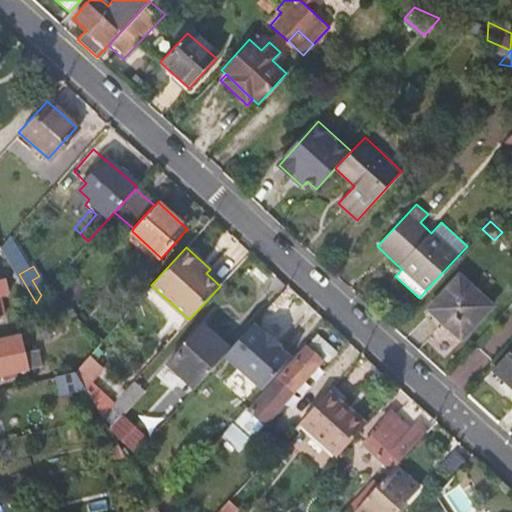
[(492,304),(459,275),(428,309),(461,339),(492,304)]
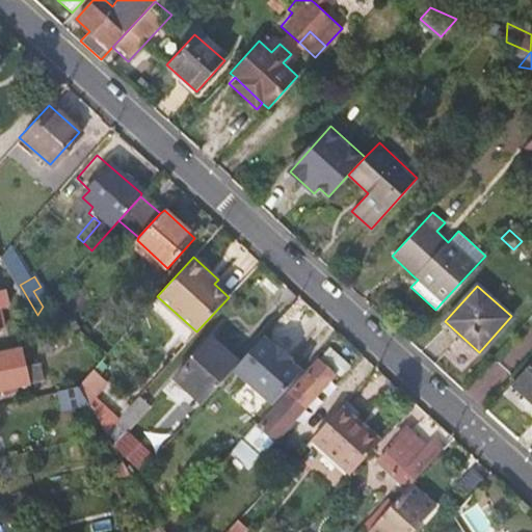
[(0,309),(9,307),(6,290),(0,290),(0,309)]
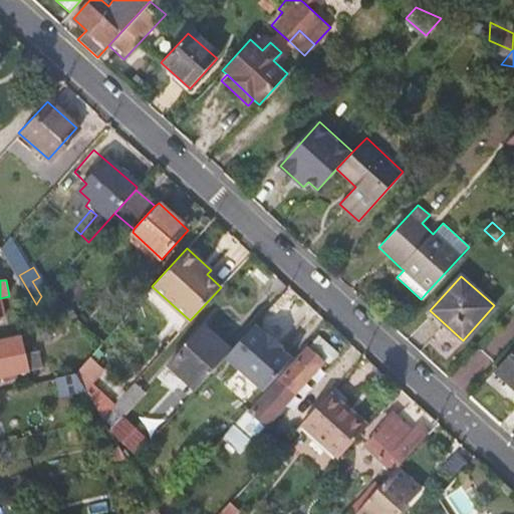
[(164,372),(189,396),(204,380),(224,356),(199,334),(164,372)]
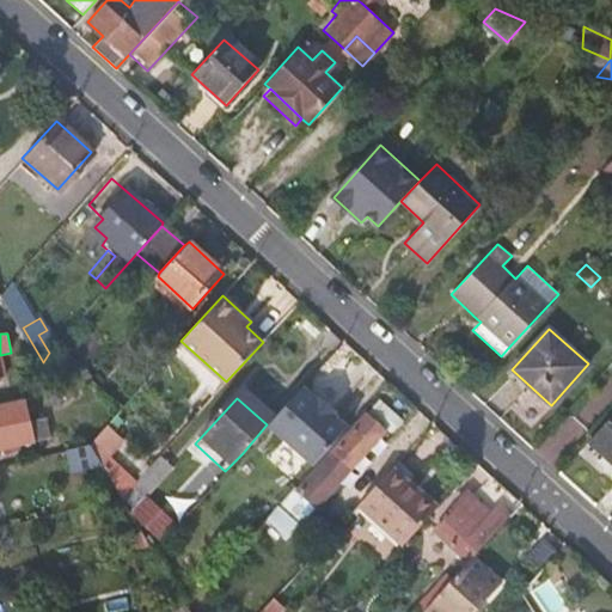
[(30,418),(26,399),(0,404),(0,446),(4,446),(6,450),(19,447),(17,442),(49,435),(44,415),(30,418)]
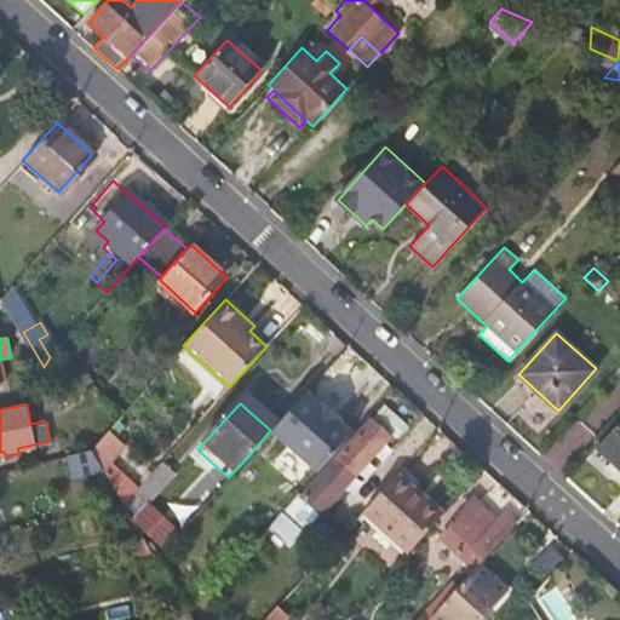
[(300,494),(297,492),(292,497),(315,516),(389,435),(371,418),(300,494)]
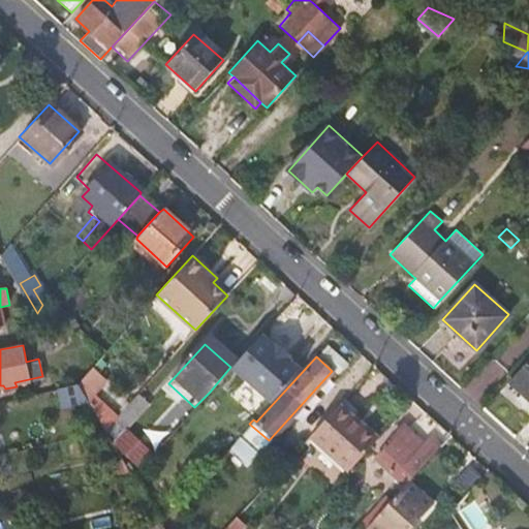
[(528,358),(510,378),(528,394),(528,358)]
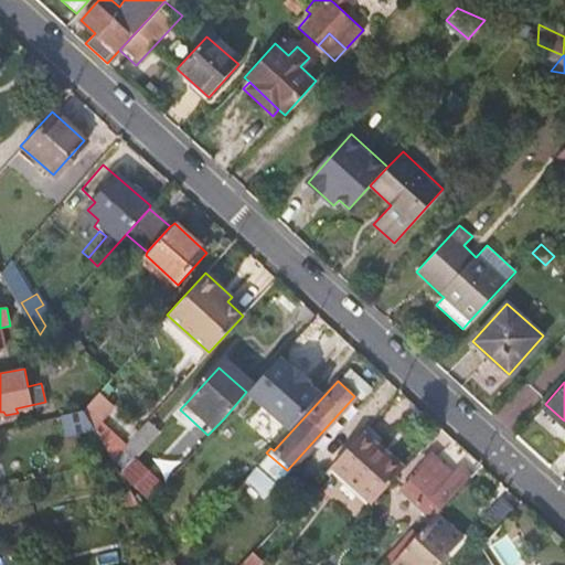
[(86,404),(83,407),(93,424),(103,440),(113,458),(116,455),(119,452),(126,445),(86,404)]
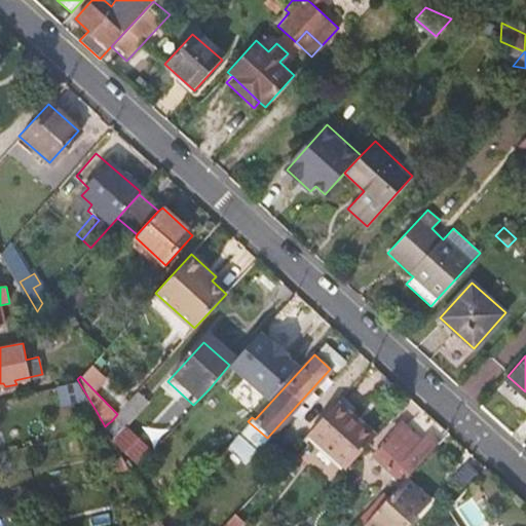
[(60,402),(86,395),(77,379),(55,384),(60,402)]
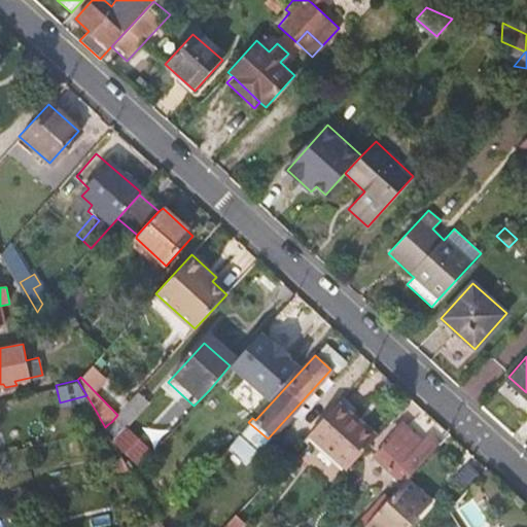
[(140,402),(133,396),(117,415),(111,422),(117,427),(140,402)]
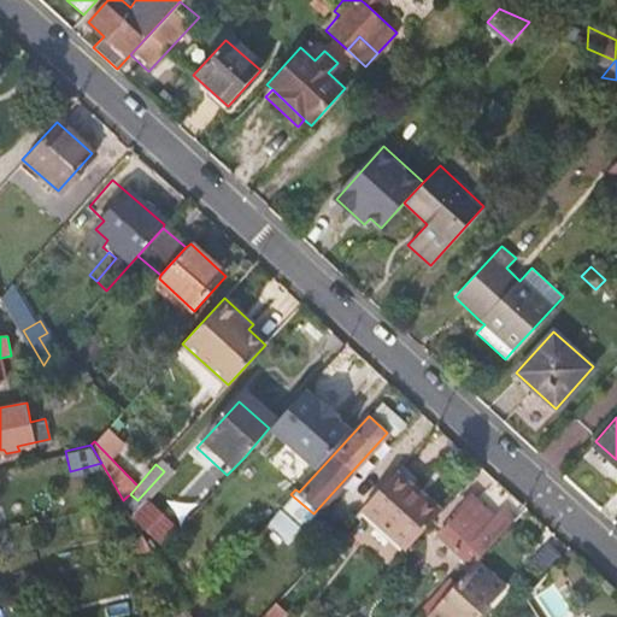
[(417,480),(400,464),(394,471),(411,486),(417,480)]
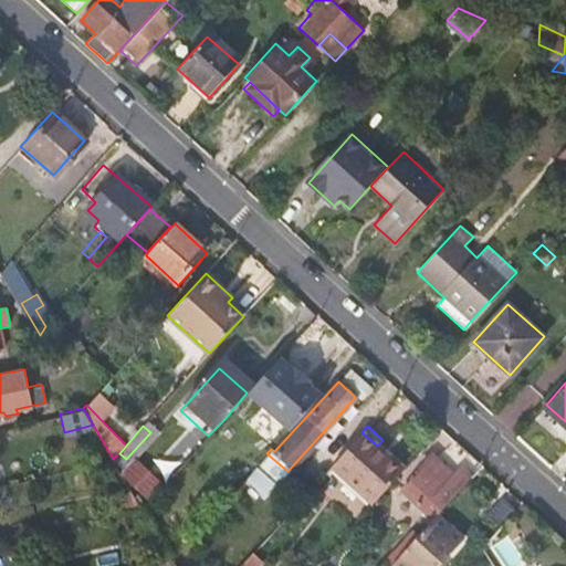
[(374,449),(377,446),(362,432),(329,468),(336,473),(370,504),(400,473),(374,449)]
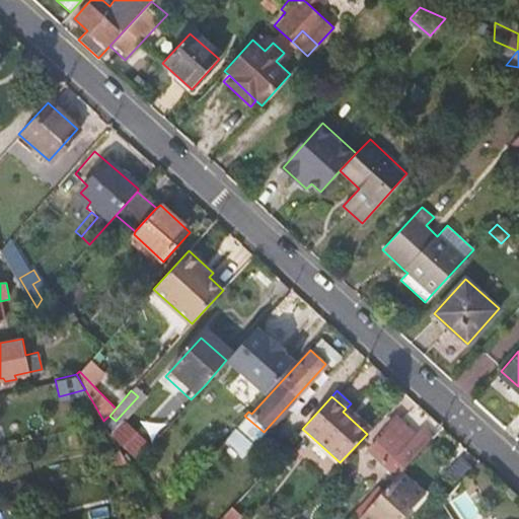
[(253,443),(264,432),(244,416),(235,427),(242,433),(253,443)]
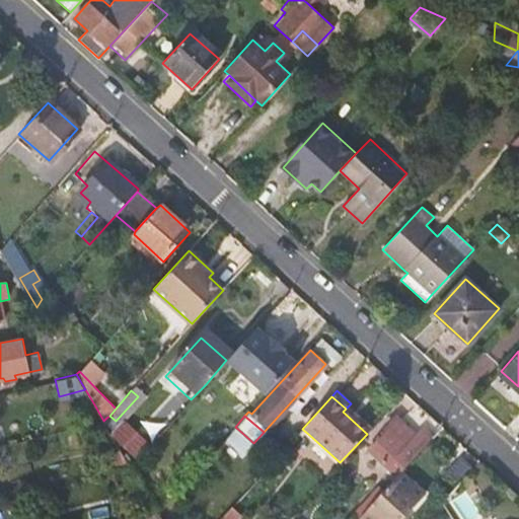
[(108,423),(106,418),(103,421),(119,445),(129,460),(137,451),(108,423)]
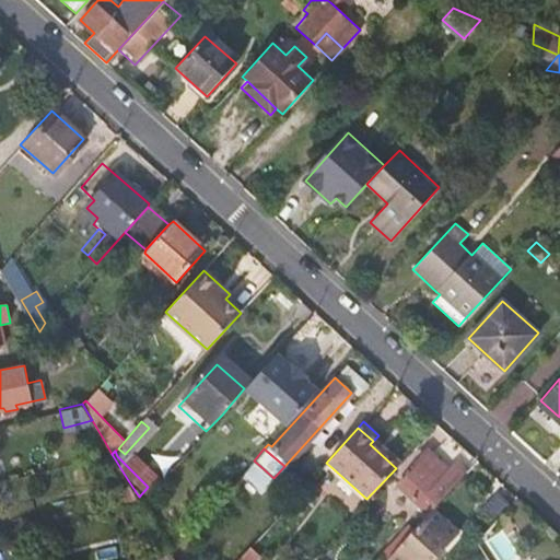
[(399,487),(429,514),(432,511),(459,480),(427,451),(417,462),(420,465),(399,487)]
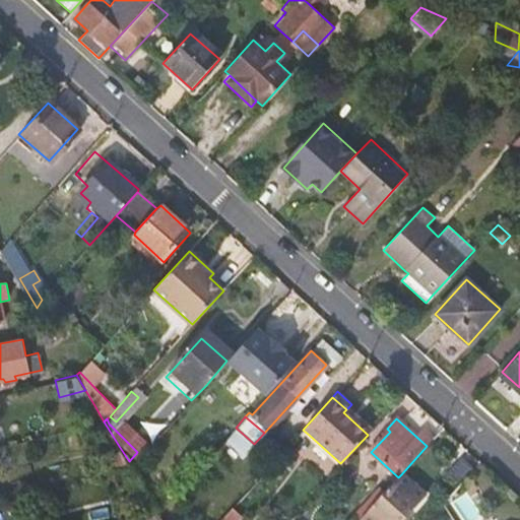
[(231,447),(237,441),(243,434),(236,428),(223,441),(231,447)]
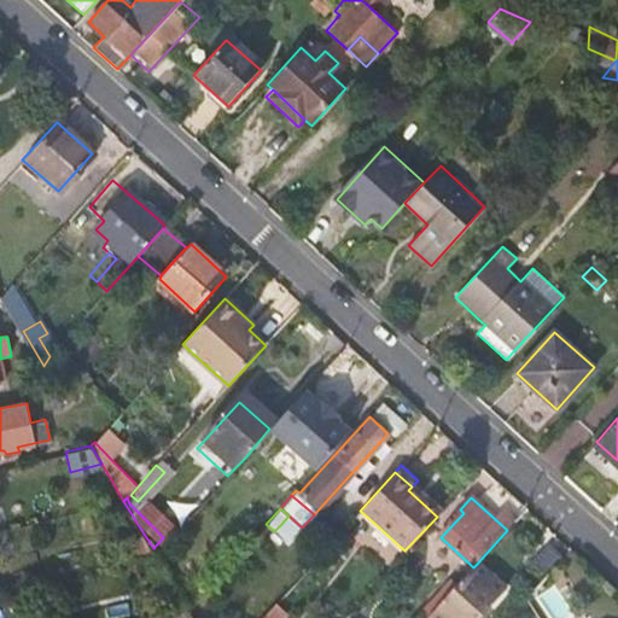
[(361,523),(367,517),(360,511),(354,517),(361,523)]
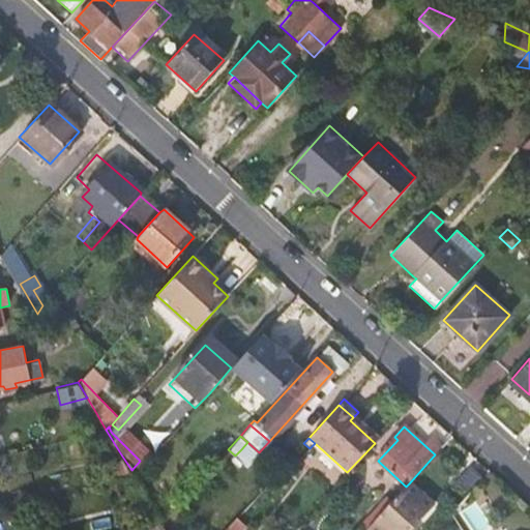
[(259,452),(247,442),(241,449),(256,463),(263,455),(259,452)]
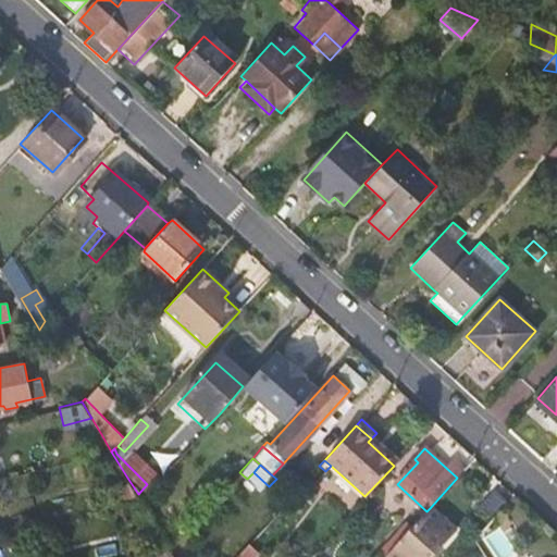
[(116,485),(126,504),(130,504),(140,500),(138,494),(127,478),(116,485)]
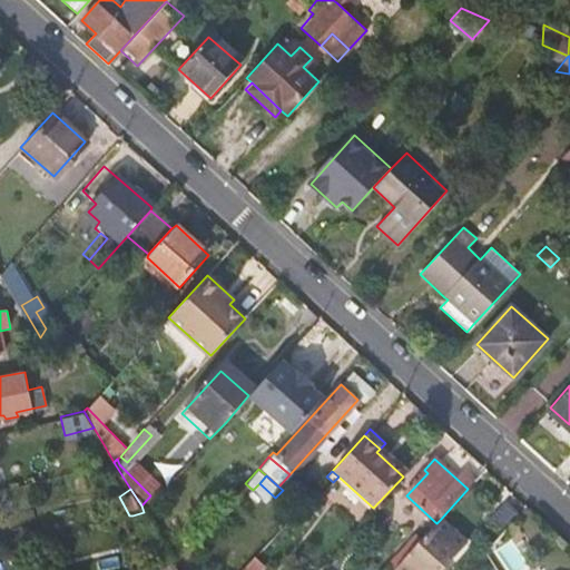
[(480,530),(494,542),(513,522),(498,509),(480,530)]
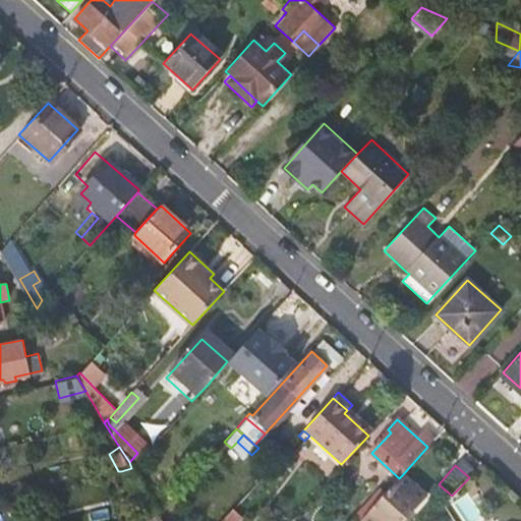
[(401,520),(424,496),(402,475),(399,478),(359,520),(401,520)]
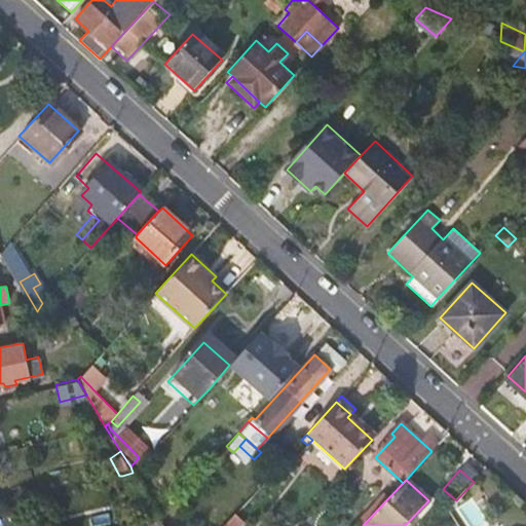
[(238,525),(245,519),(236,512),(224,524),(226,525),(238,525)]
